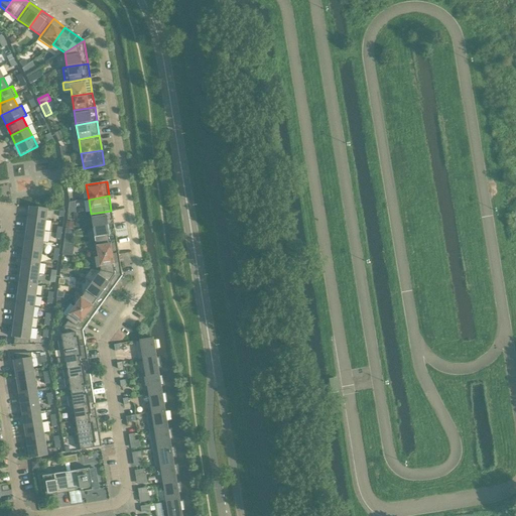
[(29,207),(27,218),(46,221),(47,210),(29,207)]
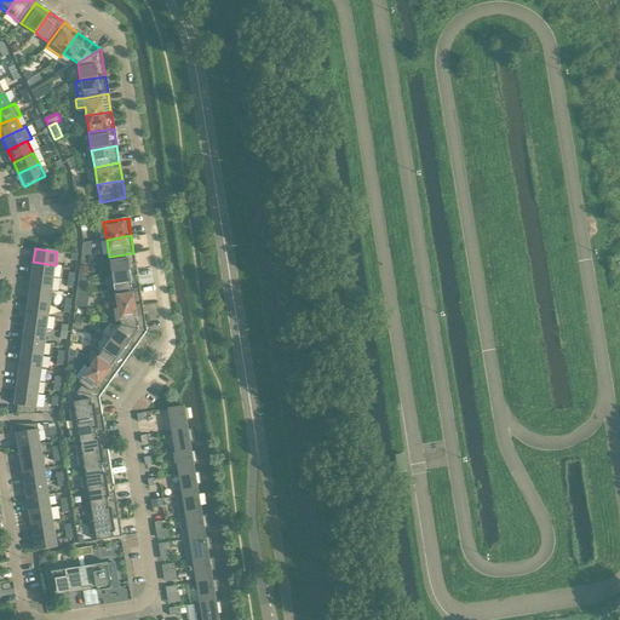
[(109,257),(112,274),(137,270),(133,253),(109,257)]
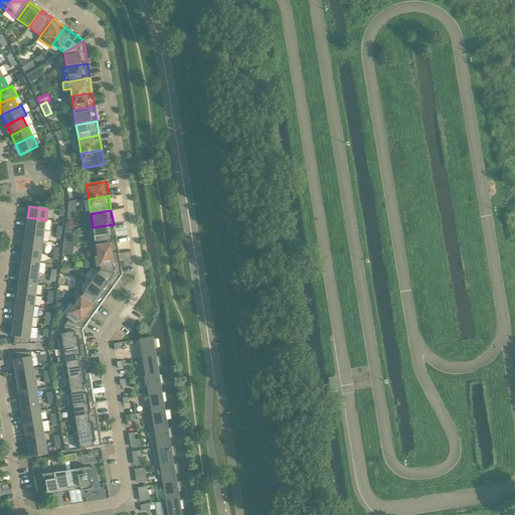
[(27,217),(26,228),(44,231),(46,220),(27,217)]
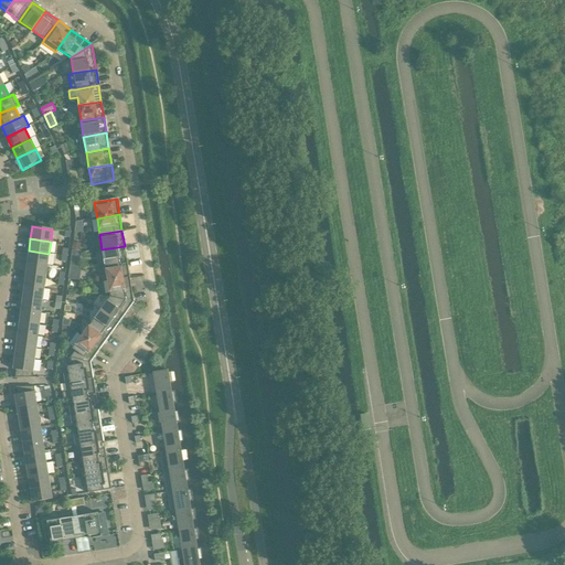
[(72,249),(81,251),(82,243),(73,242),(72,249)]
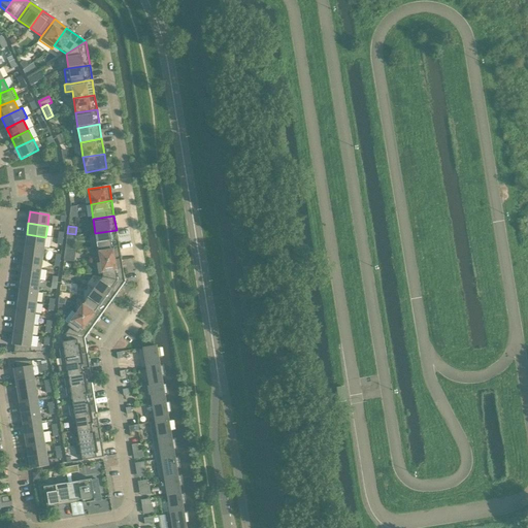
[(95,233),(98,248),(119,244),(117,230),(95,233)]
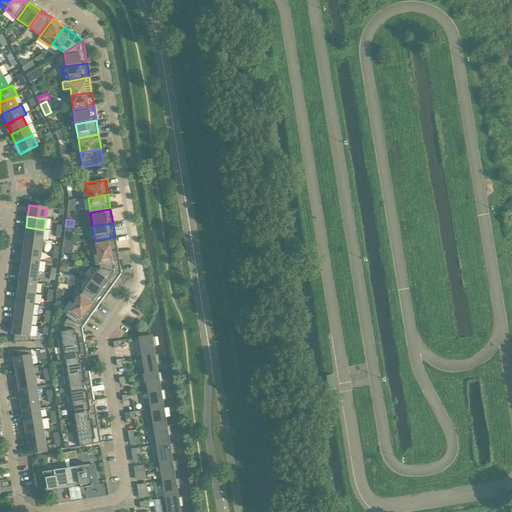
[(26,227),(24,238),(43,240),(44,230),(26,227)]
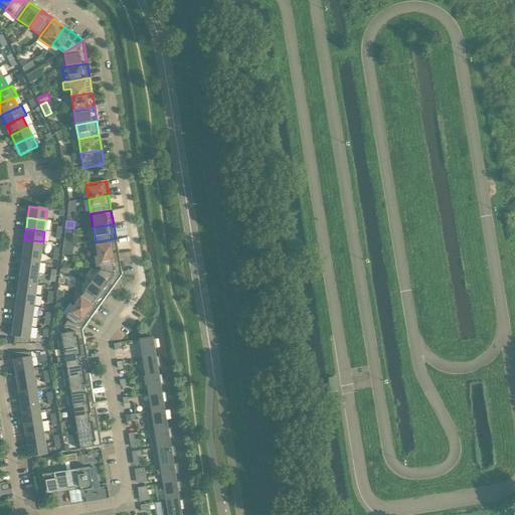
[(96,241),(98,256),(118,252),(116,238),(96,241)]
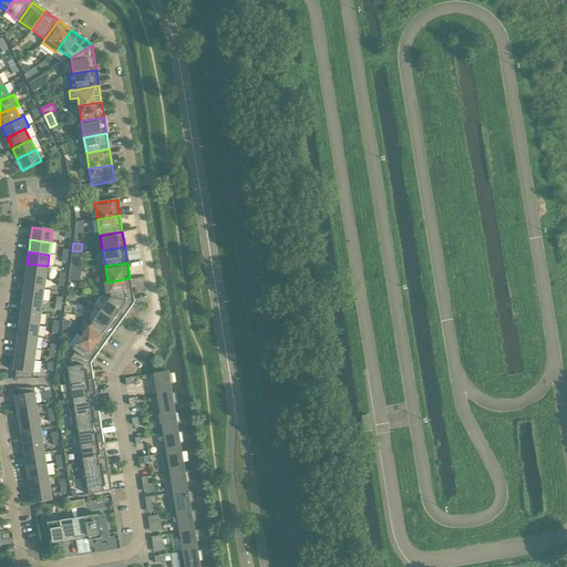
[(27,264),(26,275),(45,278),(48,266),(27,264)]
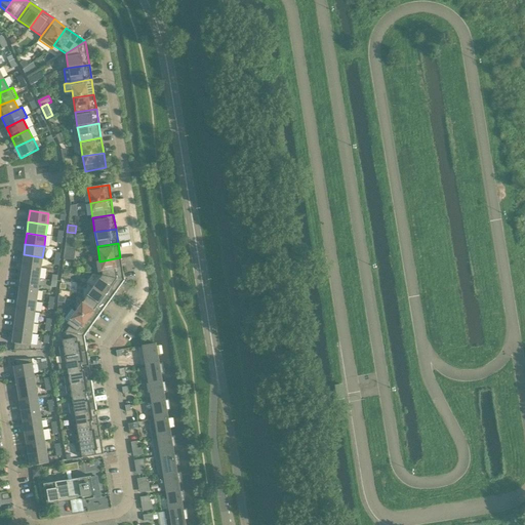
[(24,254),(23,266),(41,269),(42,257),(24,254)]
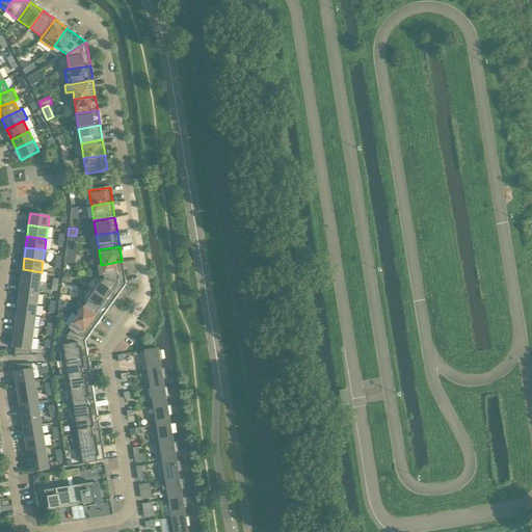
[(101,265),(103,280),(126,285),(122,261),(101,265)]
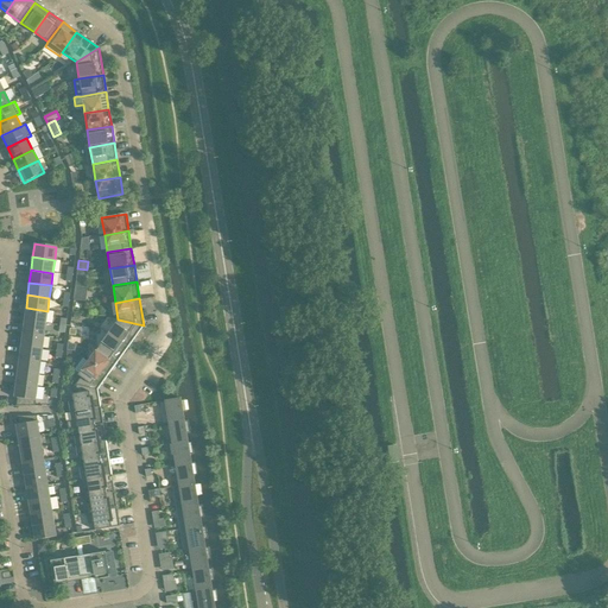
[(26,308),(24,321),(46,324),(48,311),(26,308)]
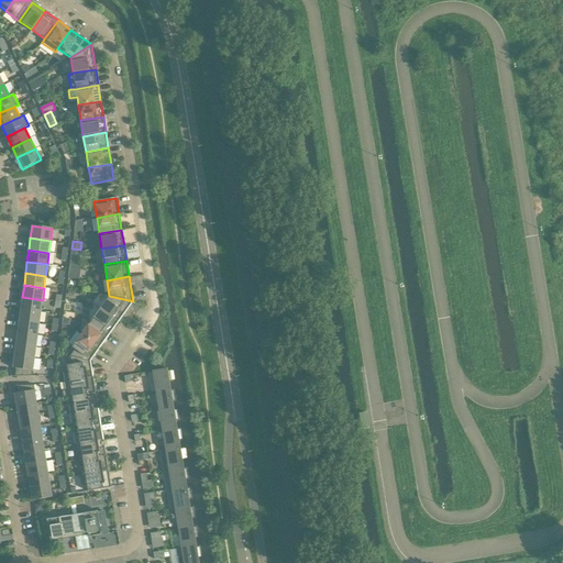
[(109,296),(100,309),(119,322),(133,301),(109,296)]
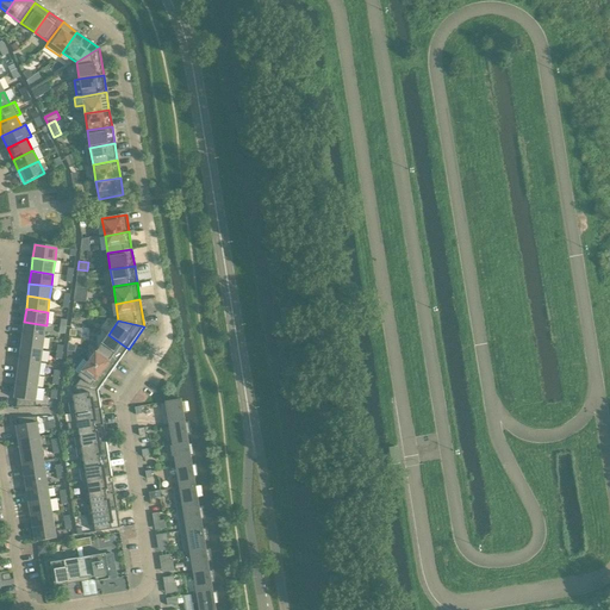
[(24,322),(23,335),(44,337),(47,325),(24,322)]
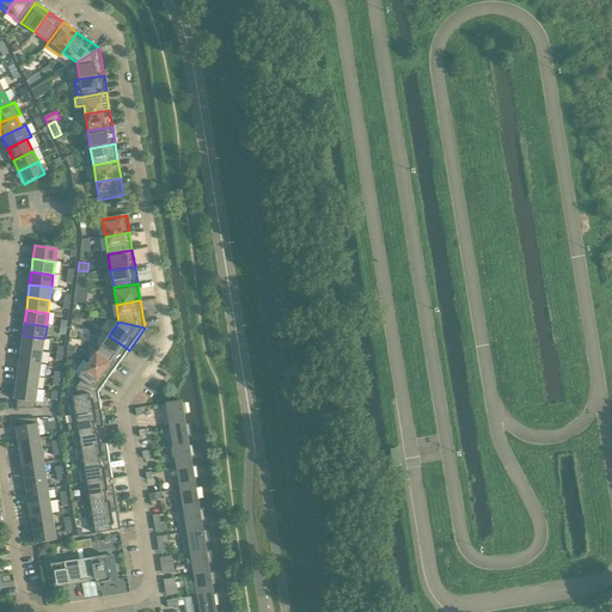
[(23,336),(20,349),(43,352),(44,338),(23,336)]
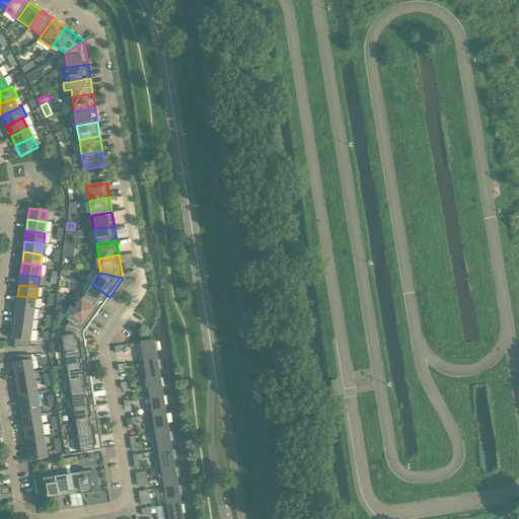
[(92,285),(83,296),(100,309),(109,297),(92,285)]
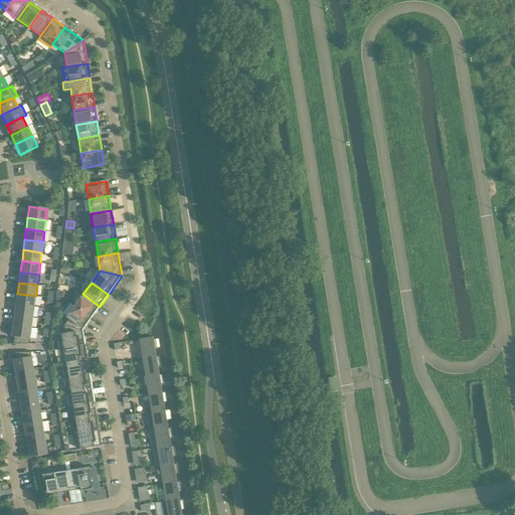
[(17,294),(16,304),(34,307),(36,296),(17,294)]
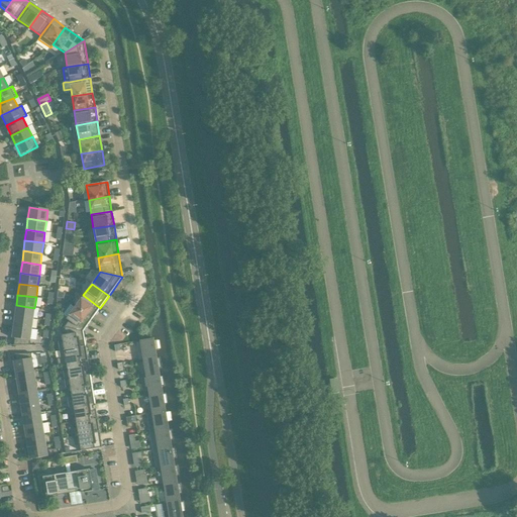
[(83,295),(75,307),(92,319),(100,308),(83,295)]
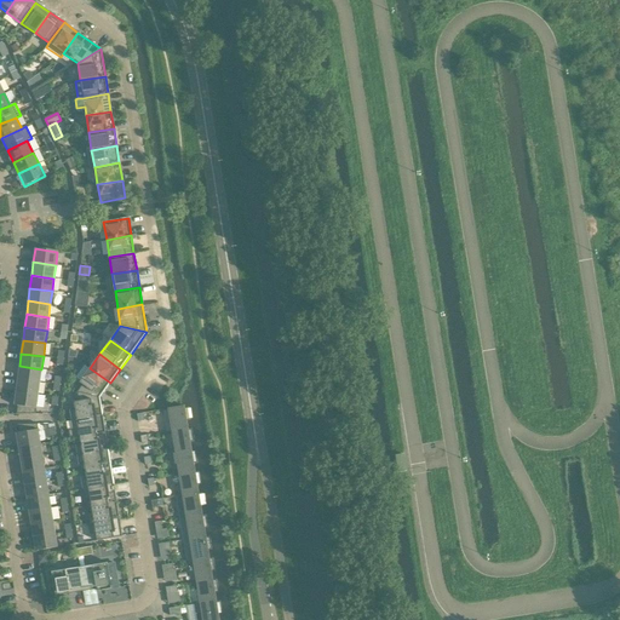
[(82,385),(76,392),(99,397),(110,383),(90,368),(85,365),(75,378),(80,382),(79,383),(82,385)]
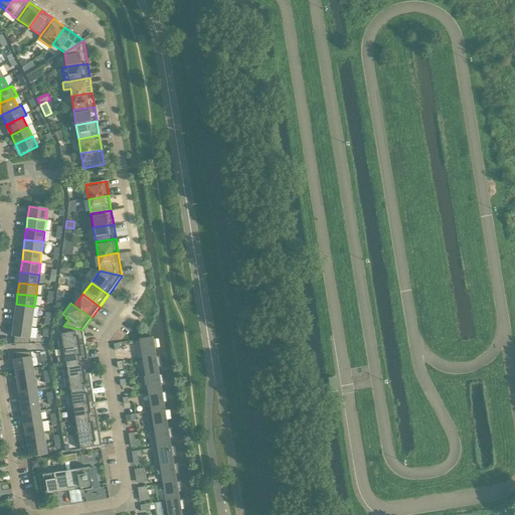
[(16,304),(14,315),(33,318),(34,307),(16,304)]
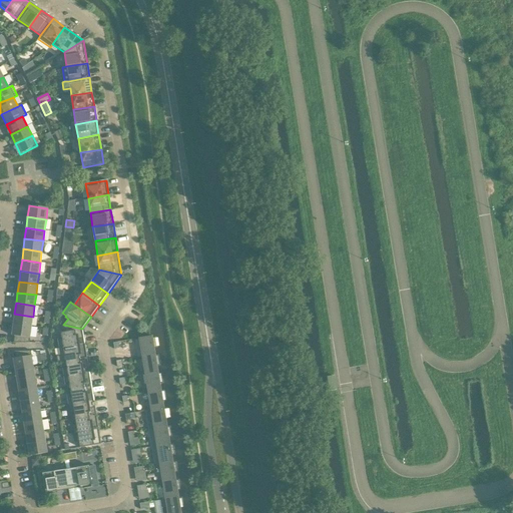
[(14,314),(13,325),(31,327),(33,317),(14,314)]
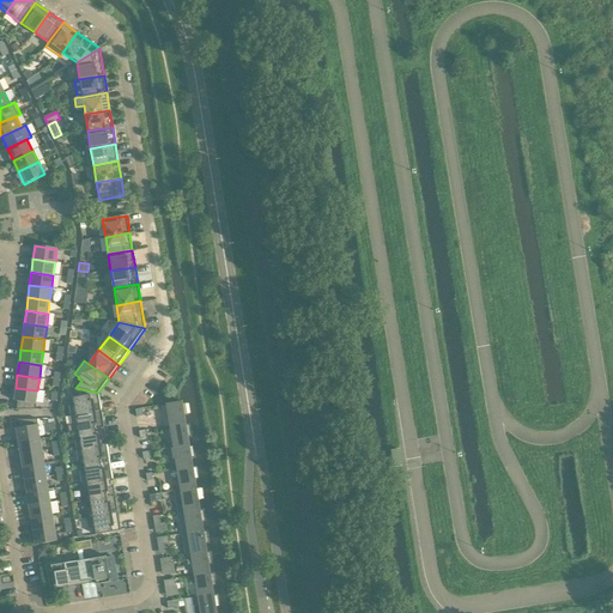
[(37,390),(16,388),(13,401),(17,401),(16,410),(36,410),(36,408),(35,408),(36,404),(37,390)]
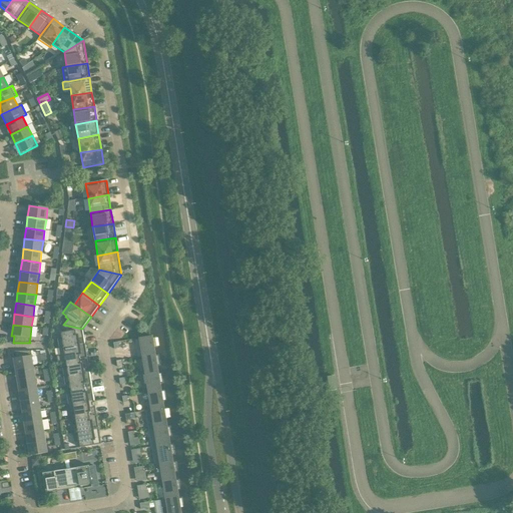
[(58,340),(59,348),(85,344),(82,329),(63,325),(65,332),(61,333),(62,339),(58,340)]
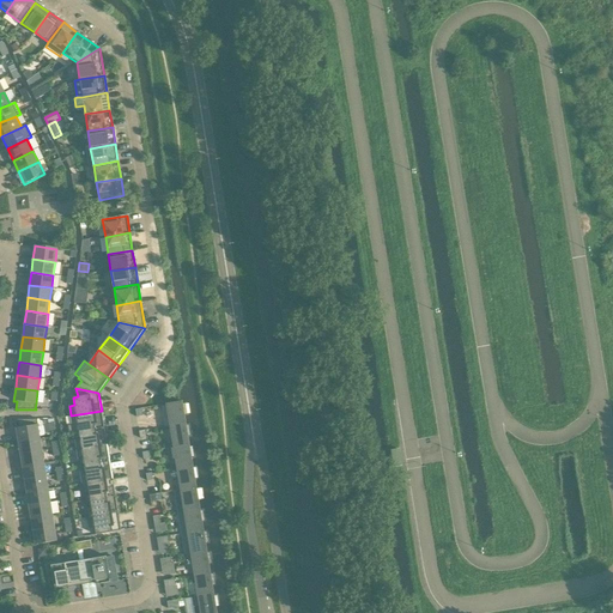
[(173,404),(167,405),(170,426),(186,424),(183,416),(187,414),(186,405),(182,405),(182,402),(175,404),(173,404)]
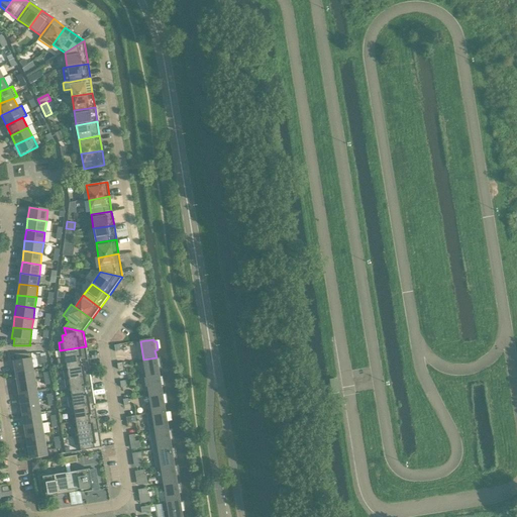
[(58,366),(66,365),(88,360),(86,346),(60,350),(61,358),(57,358),(58,366)]
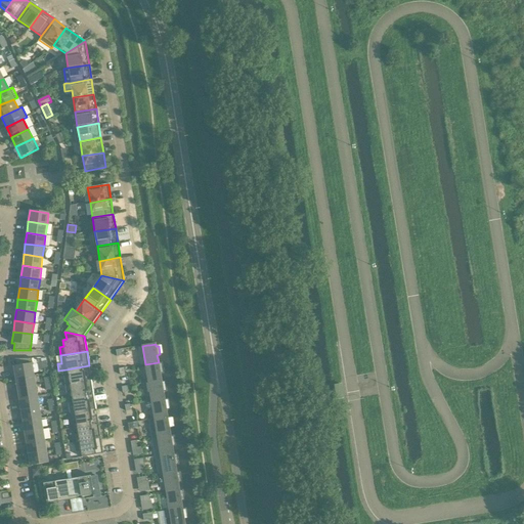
[(13,366),(14,378),(34,375),(32,363),(31,359),(32,359),(32,358),(14,358),(14,359),(15,365),(13,366)]
